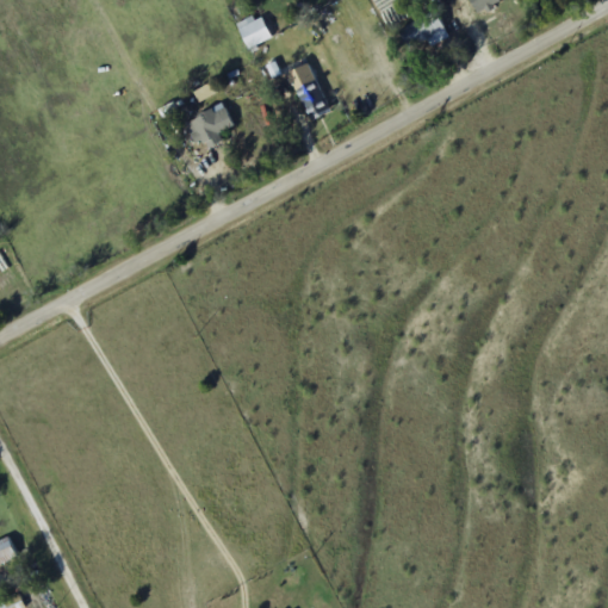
[(470,0),(477,14),(500,2),(498,0),(470,0)]
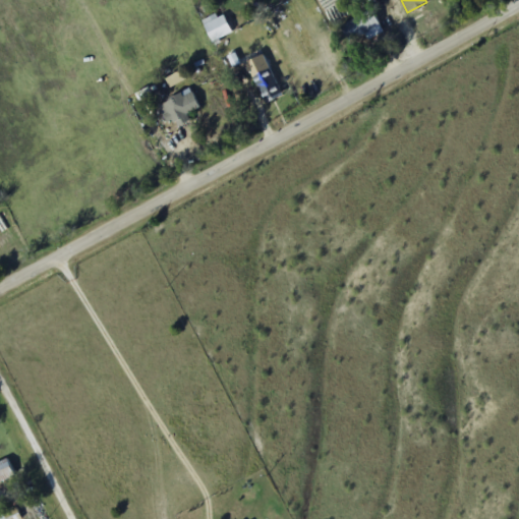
[(370,9),(340,25),(351,46),(382,29),(370,9)]
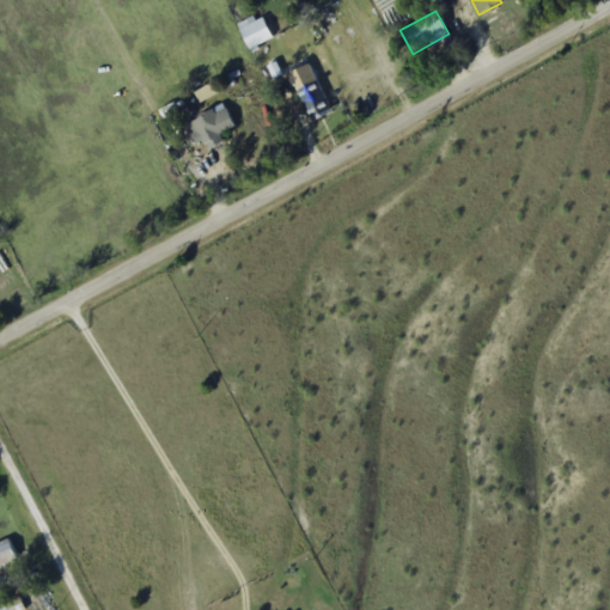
[(241,28),(249,48),(272,38),(263,18),(241,28)]
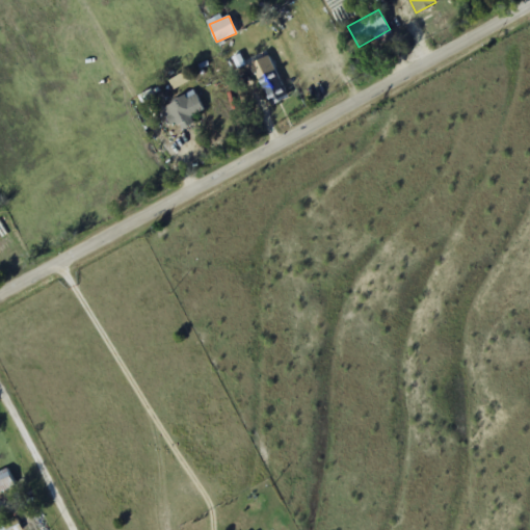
[(269,102),(287,93),(274,67),(256,76),(269,102)]
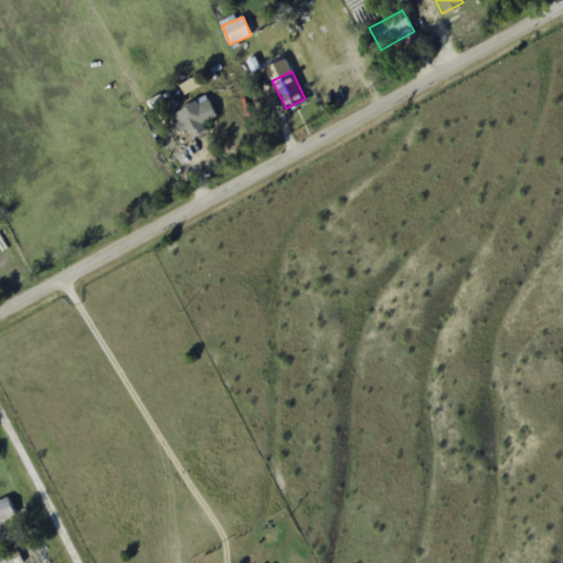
[(176,112),(188,138),(204,130),(201,123),(215,116),(206,97),(176,112)]
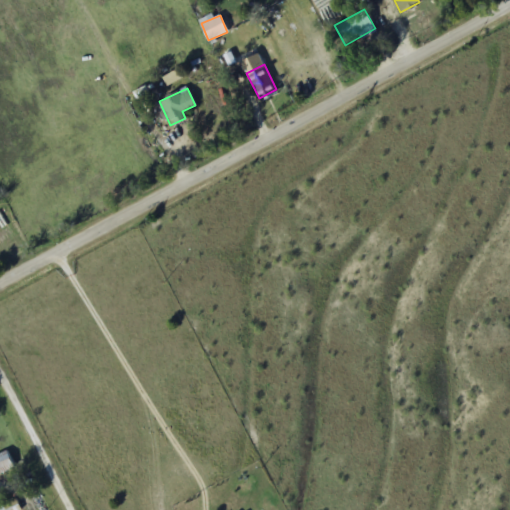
[(0,471),(13,466),(5,450),(0,451),(0,471)]
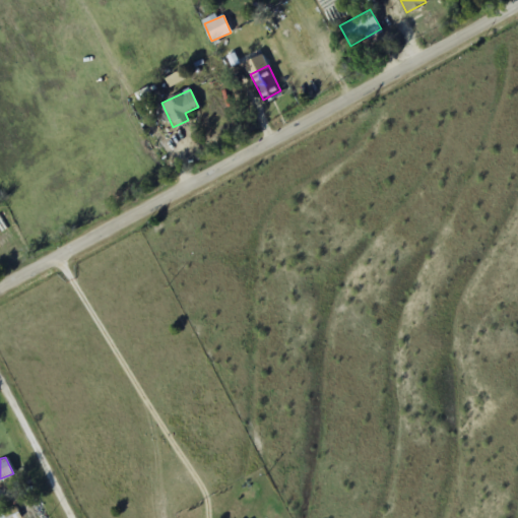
[(0,517),(14,517),(10,509),(0,513),(0,517)]
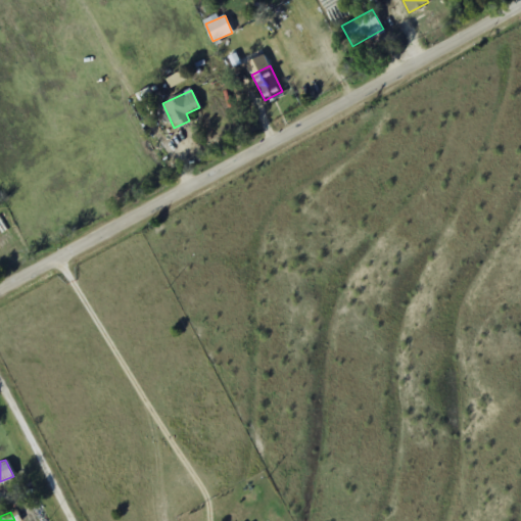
All buildings are outlined.
